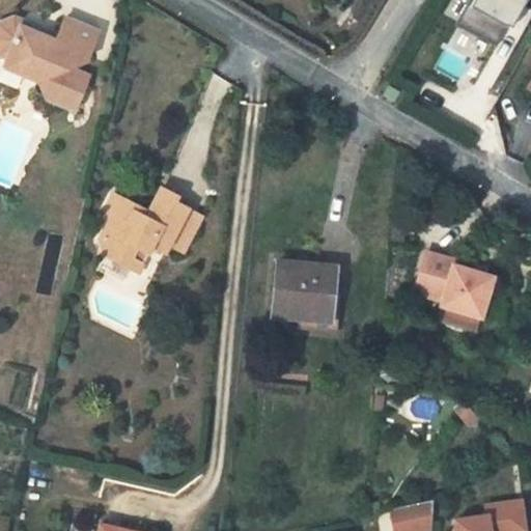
[(474,0),(460,26),(497,46),(522,0),(474,0)]
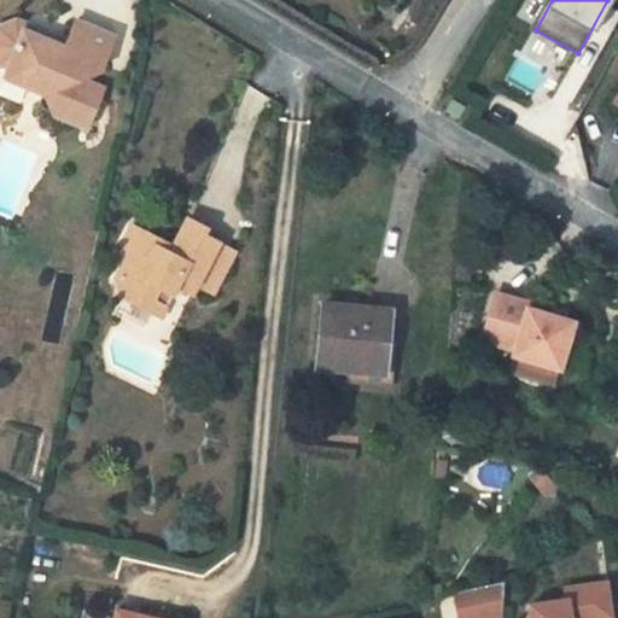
[(51,30),(17,17),(0,24),(0,64),(7,68),(23,74),(29,81),(28,88),(44,95),(52,116),(86,128),(103,87),(83,80),(100,73),(115,34),(76,18),(68,38),(64,45),(47,39),(51,30)]
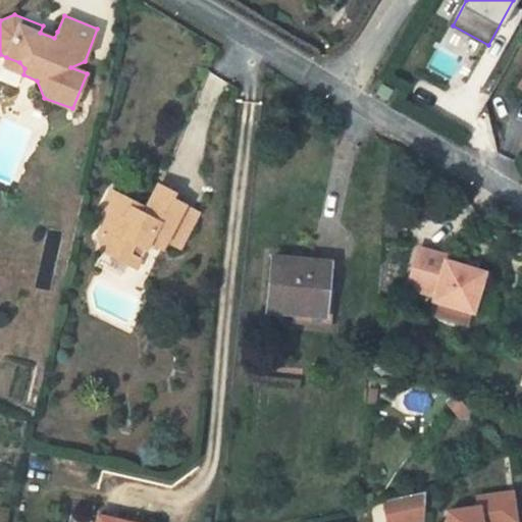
[(57,32),(43,25),(40,33),(54,38),(57,32)]
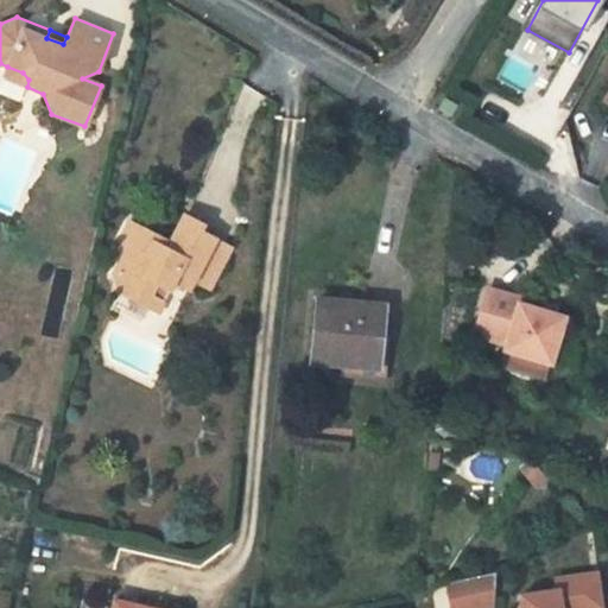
[(4,77),(27,87),(29,80),(23,73),(7,67),(4,77)]
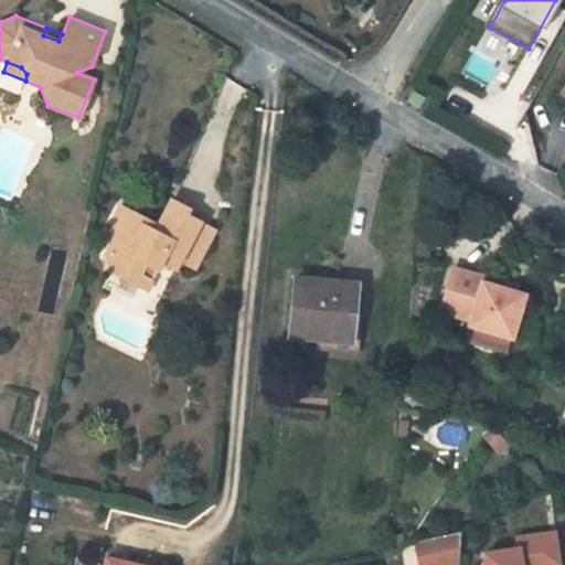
[(426,96),(415,89),(407,100),(418,107),(426,96)]
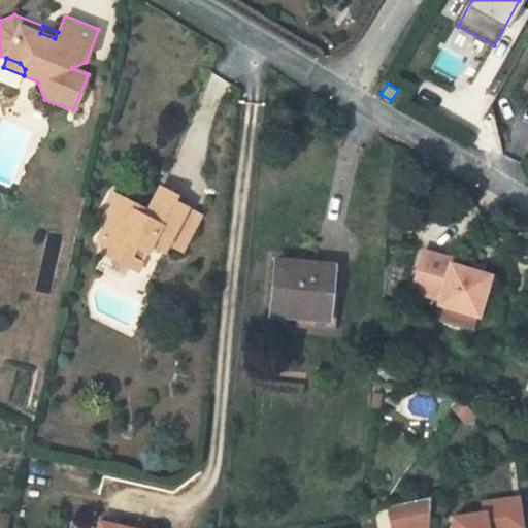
[(184,251),(202,216),(173,201),(176,195),(161,186),(149,210),(142,207),(139,213),(132,209),(134,203),(113,193),(104,210),(113,216),(99,241),(105,255),(130,267),(138,250),(149,254),(152,245),(165,253),(170,242),(184,251)]
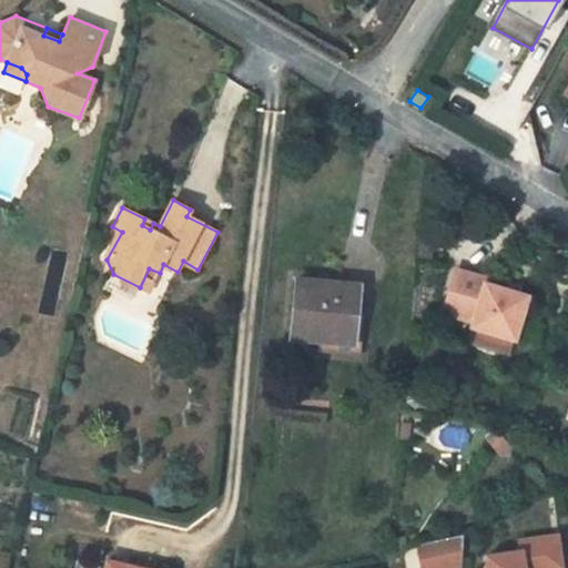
[(153,223),(144,219),(142,225),(150,230),(153,223)]
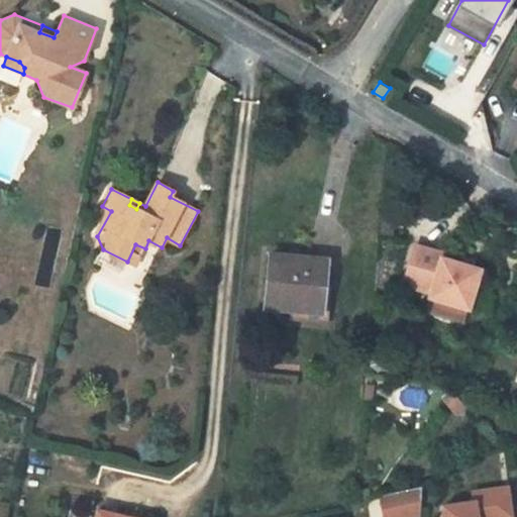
[(135,266),(145,248),(135,244),(127,262),(135,266)]
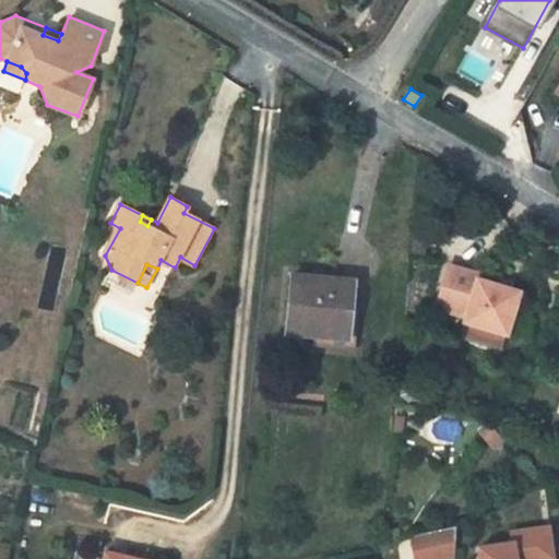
[(463,316),(462,321),(456,337),(503,351),(508,334),(521,293),(474,278),(475,273),(449,264),(437,309),(463,316)]
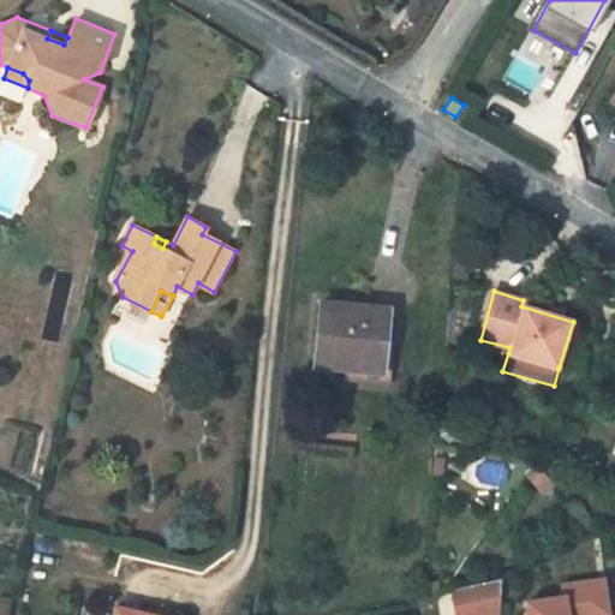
[(384,310),(321,304),(316,368),(347,369),(380,372),(382,335),(384,310)]
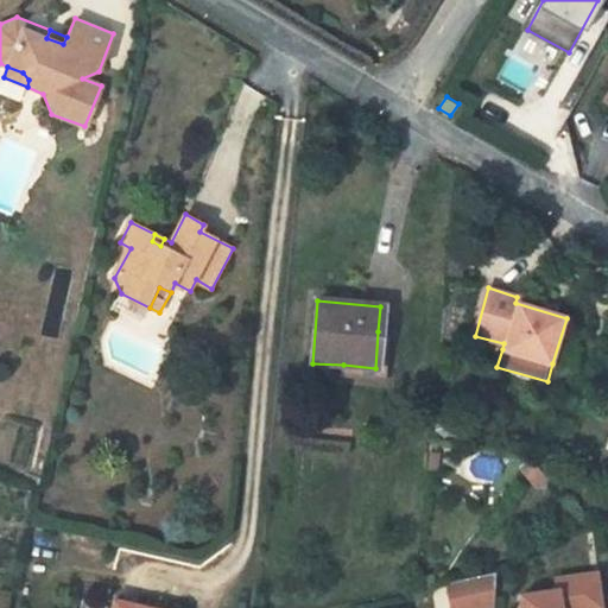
[(391,333),(378,331),(375,368),(387,369),(391,333)]
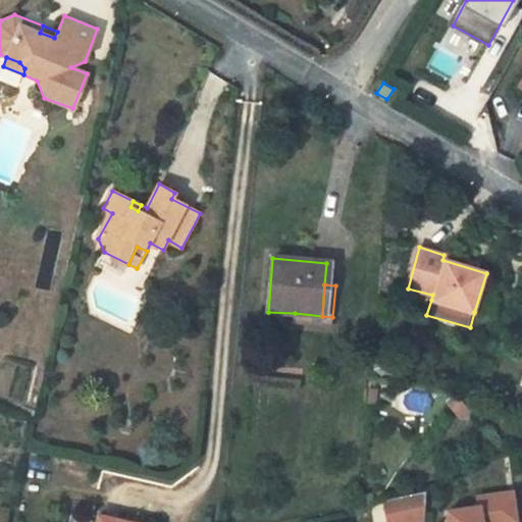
[(332,317),(322,316),(295,313),(294,323),(331,326),(332,317)]
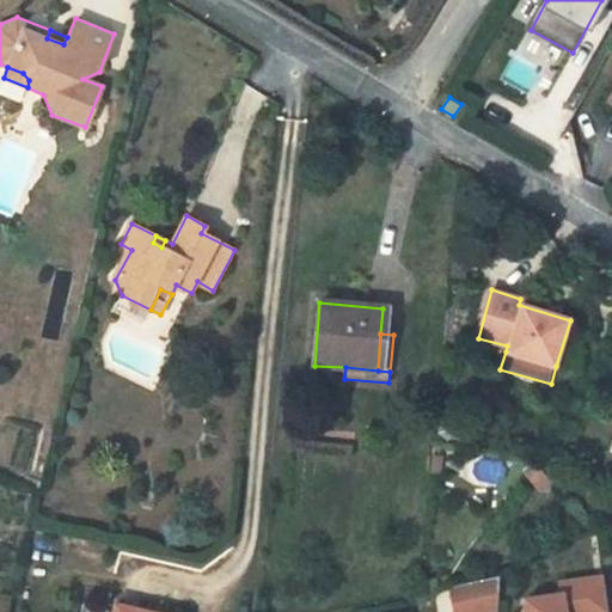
[(442,459),(433,459),(430,476),(441,477),(442,459)]
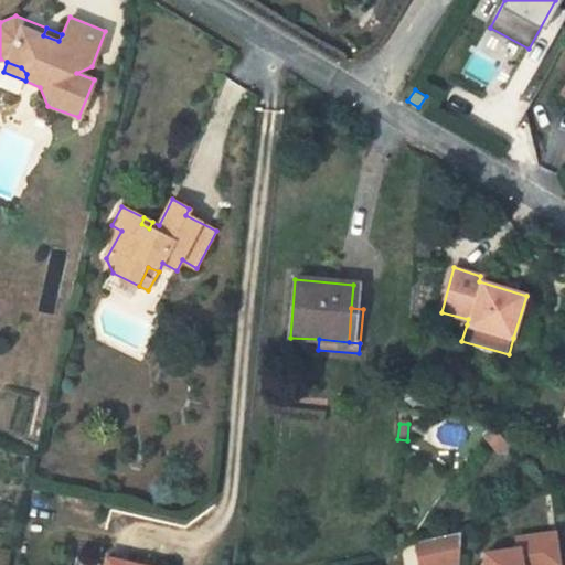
[(511,445),(498,427),(489,434),(502,450),(511,445)]
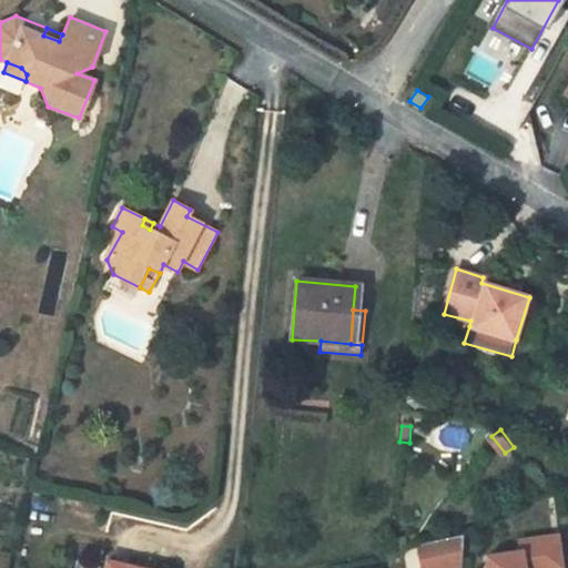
[(489,556),(487,559),(488,567),(565,567),(561,535),(520,540),(523,551),(489,556)]
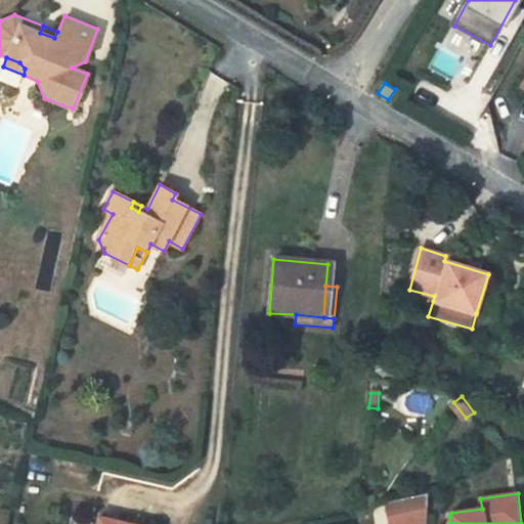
[(429,494),(404,499),(409,523),(421,523),(427,523),(429,494)]
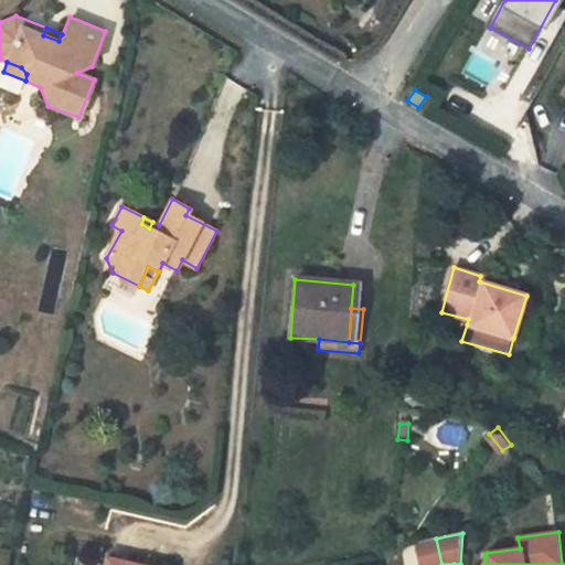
[(441,564),(436,539),(412,544),(416,564),(441,564)]
